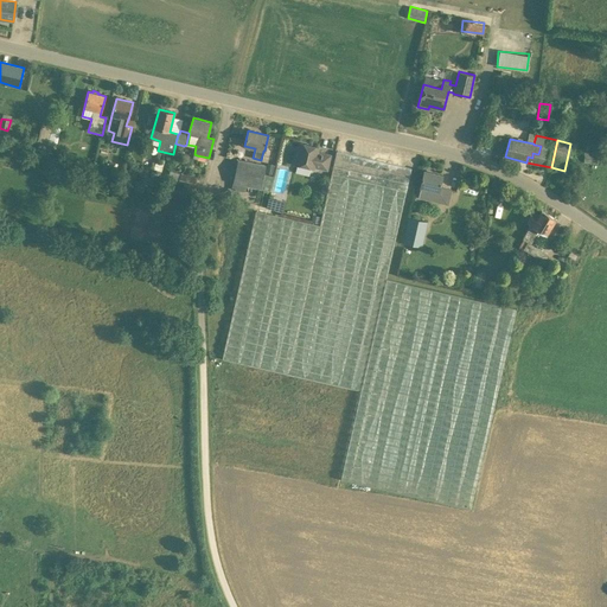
[(300,142),(295,164),(315,168),(315,167),(327,170),(331,154),(318,152),(319,147),(300,142)]
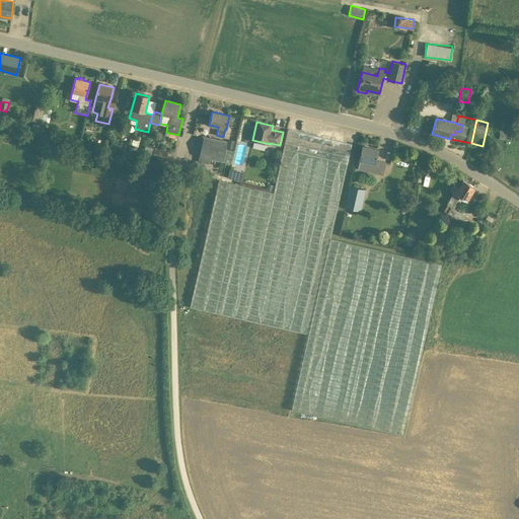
[(288,129),(285,139),(275,184),(273,193),(219,180),(190,307),(308,334),(291,410),(402,435),(441,264),(329,238),(352,144),(288,129)]
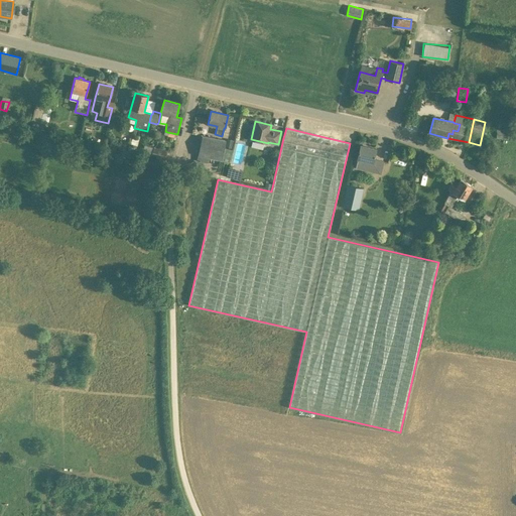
[(496,131),(496,139),(508,139),(508,132),(496,131)]
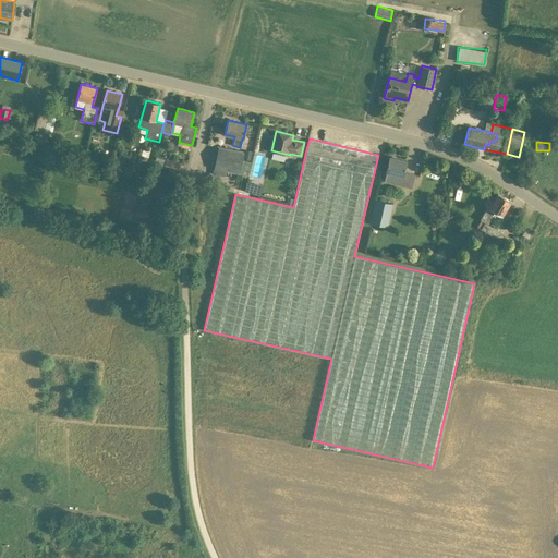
[(240,173),(244,152),(218,146),(214,168),(240,173)]
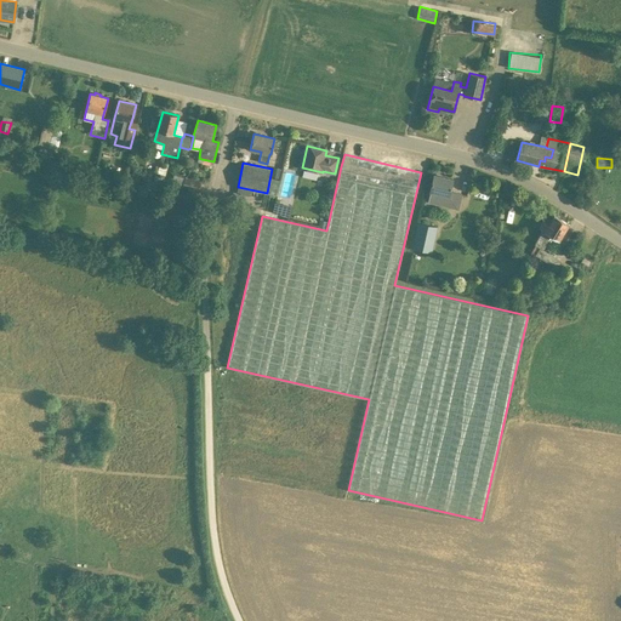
[(160,165),(155,181),(164,183),(167,167),(160,165)]
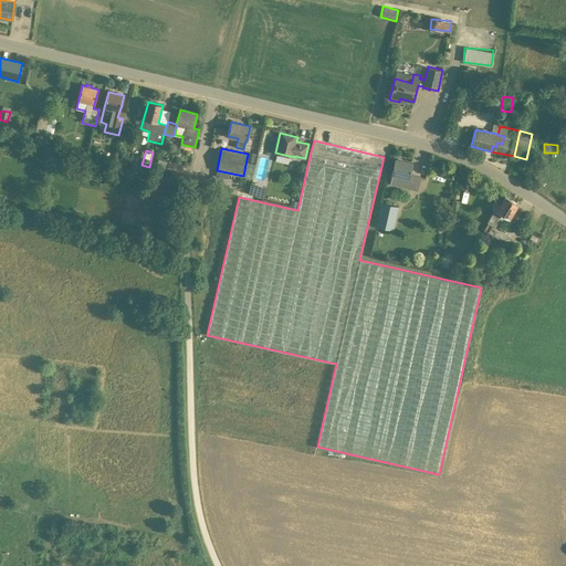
[(250,152),(248,161),(255,164),(258,153),(250,152)]
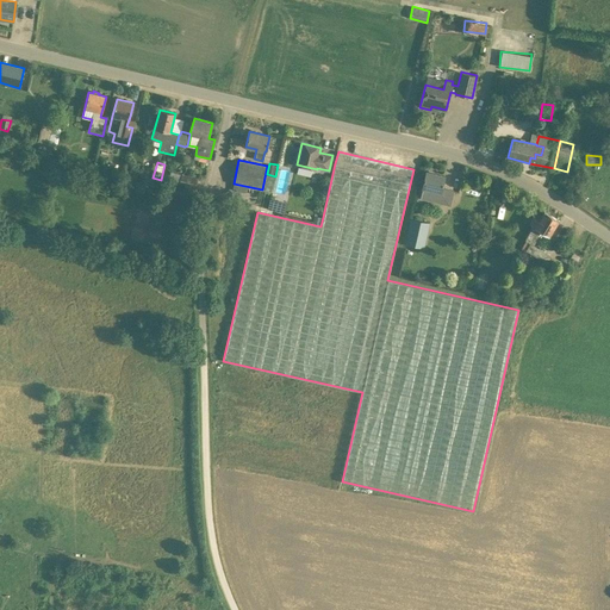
[(143,166),(141,176),(148,179),(150,168),(143,166)]
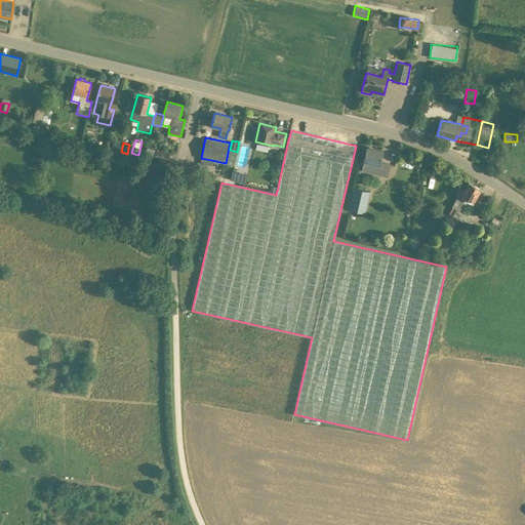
[(170,154),(160,151),(146,147),(144,156),(154,159),(153,160),(168,163),(170,154)]
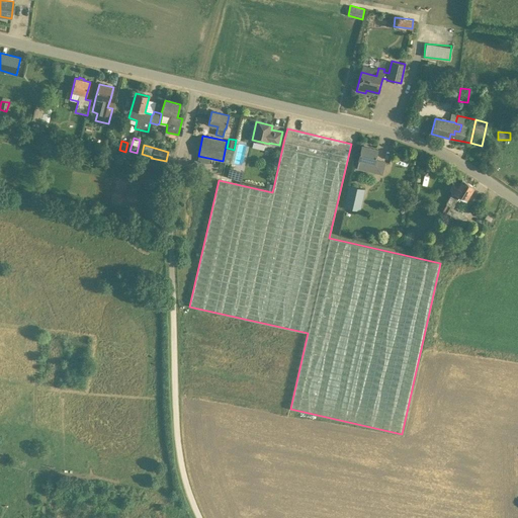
[(361,146),(358,161),(356,169),(376,174),(380,160),(375,159),(377,150),(361,146)]
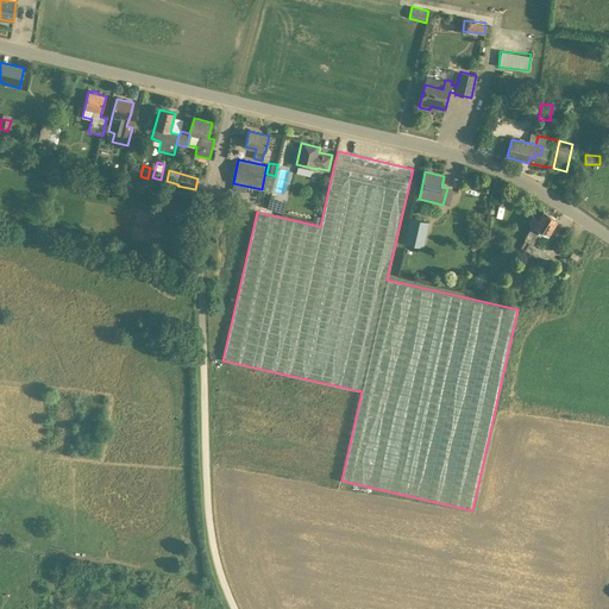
[(118,179),(114,194),(131,198),(133,188),(129,187),(130,181),(118,179)]
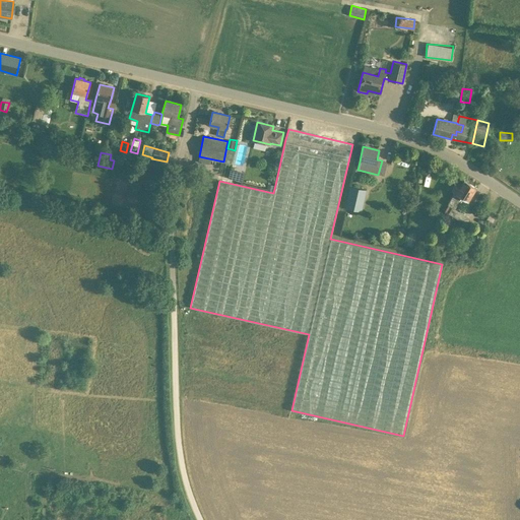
[(231,170),(229,178),(238,180),(240,172),(231,170)]
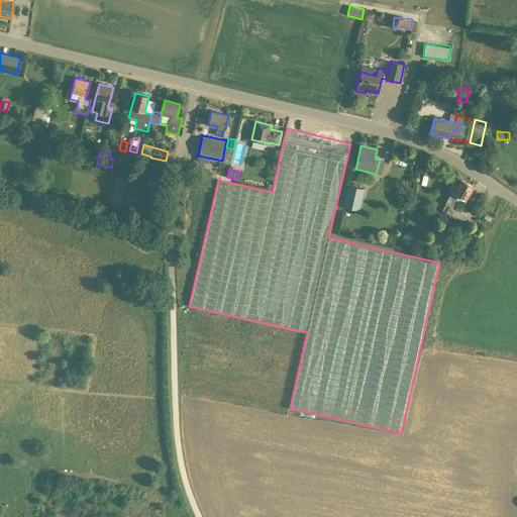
[(456,187),(452,184),(448,190),(450,192),(444,203),(445,204),(449,206),(451,207),(458,196),(464,200),(473,186),(461,179),(456,187)]
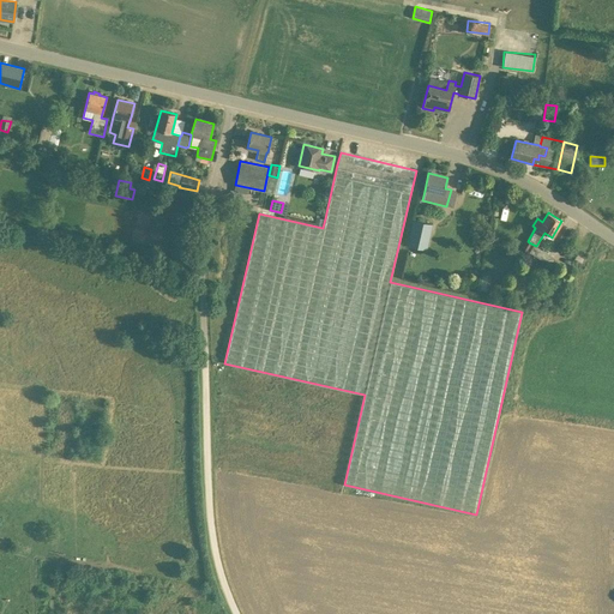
[(323,227),(325,218),(317,217),(315,224),(323,227)]
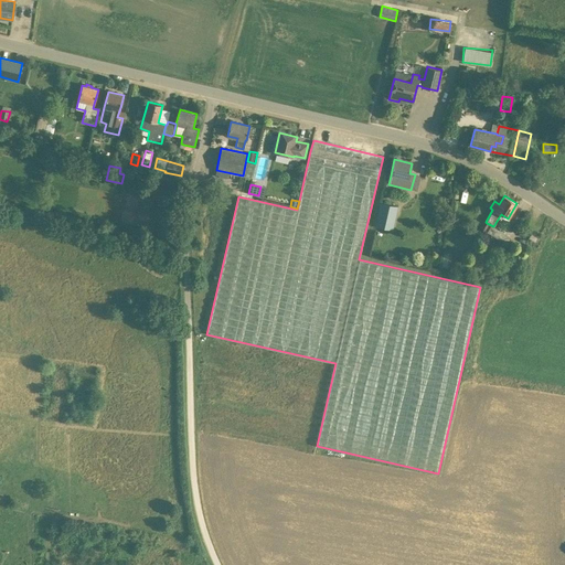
[(403,205),(381,201),(375,228),(401,234),(404,221),(400,220),(403,205)]
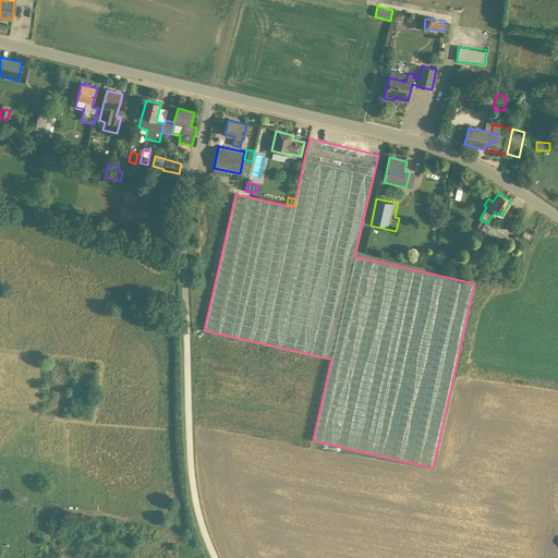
[(505,234),(487,223),(485,222),(481,229),(500,241),(505,234)]
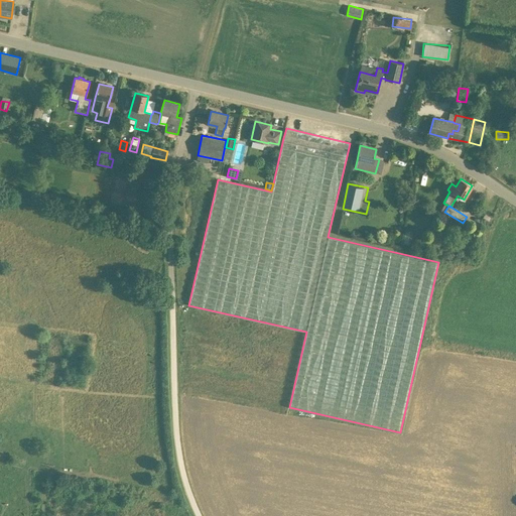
[(485,213),(483,217),(489,221),(491,217),(485,213)]
